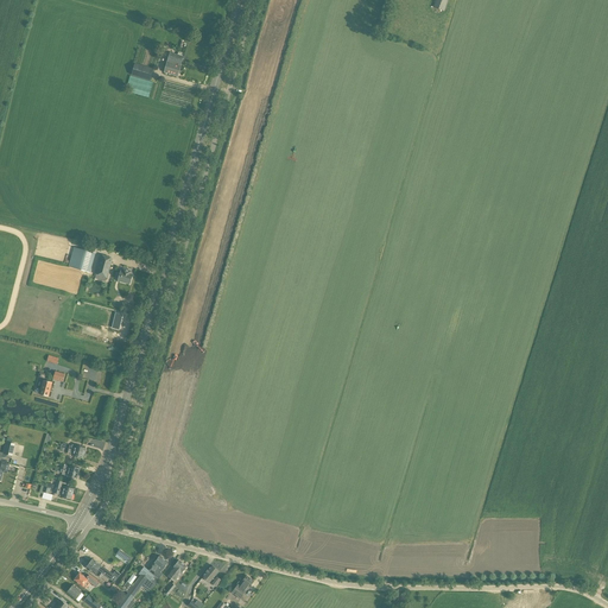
[(444,11),(448,0),(436,0),(434,7),(444,11)]
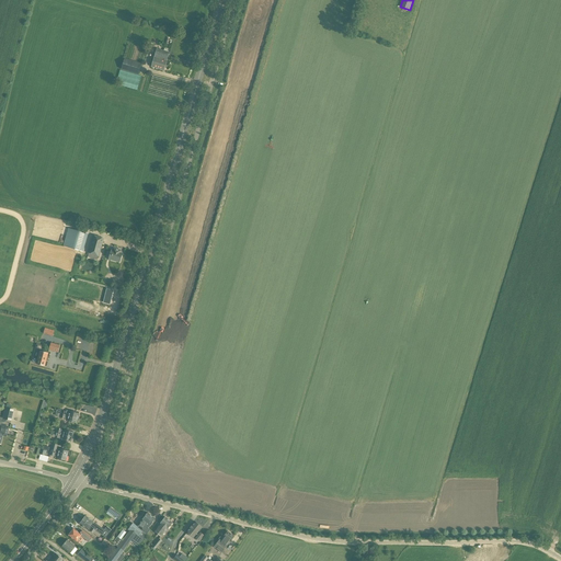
[(163,70),(167,60),(169,53),(157,48),(151,67),(163,70)]
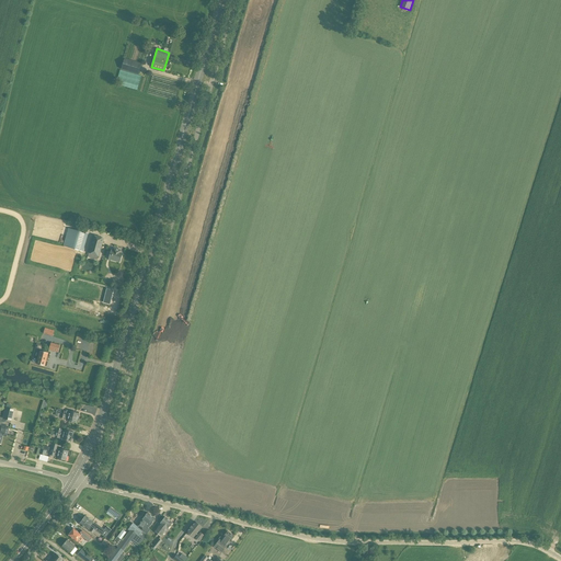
[(138,75),(141,64),(125,59),(122,69),(138,75)]
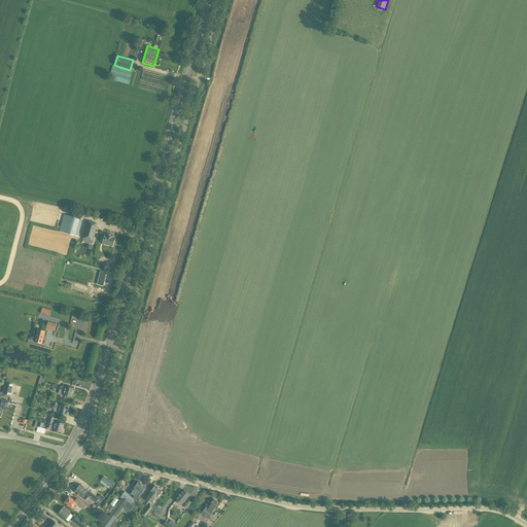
[(83,219),(65,214),(60,231),(78,237),(83,219)]
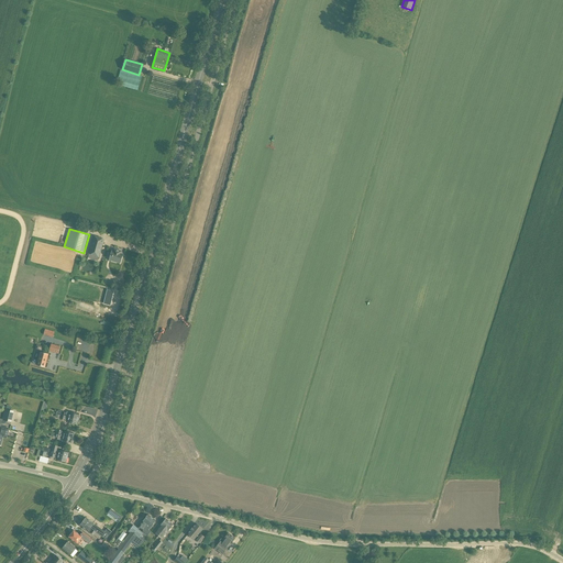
[(99,257),(105,239),(94,236),(89,254),(99,257)]
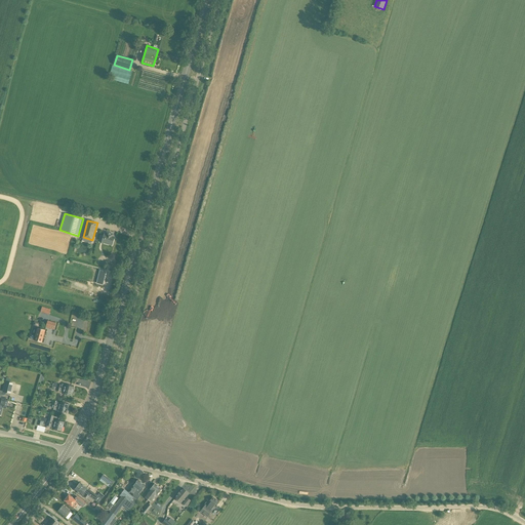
[(111,236),(112,234),(108,233),(108,235),(105,235),(103,242),(112,245),(114,237),(111,236)]
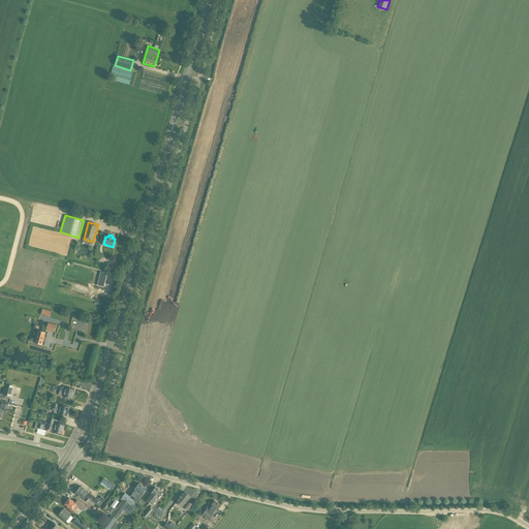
[(57,325),(49,323),(47,330),(55,332),(57,325)]
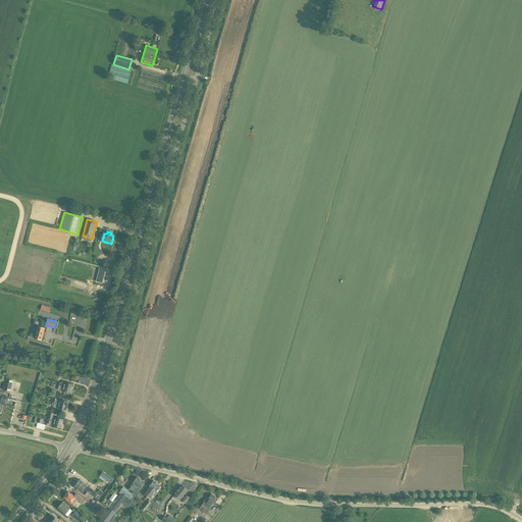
[(36,334),(35,334),(34,337),(35,337),(35,338),(42,341),(45,328),(38,326),(36,333),(36,334)]
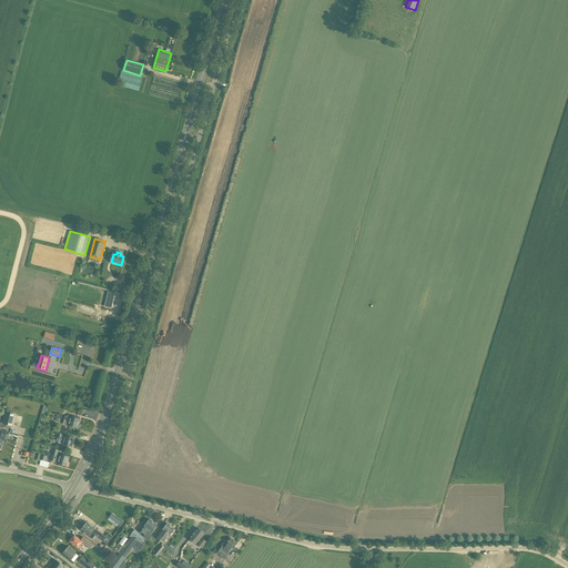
[(3,424),(11,425),(13,415),(6,413),(3,424)]
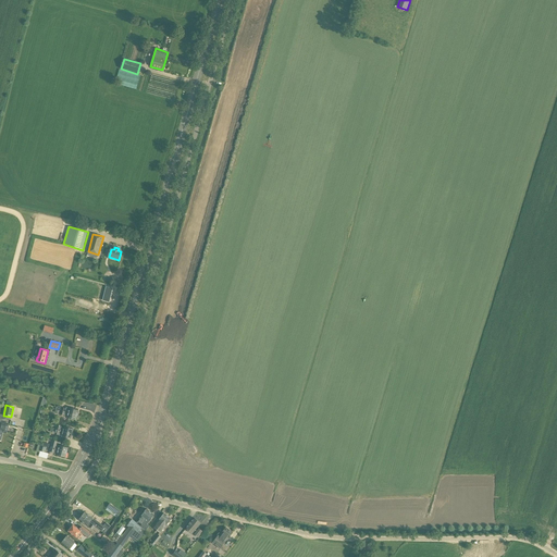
[(66,408),(62,407),(59,407),(57,407),(57,409),(61,411),(77,416),(78,410),(75,409),(72,408),(71,408),(70,408),(66,408)]
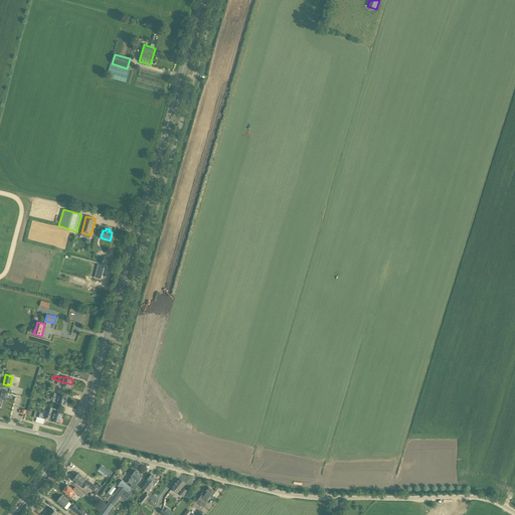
[(69,388),(71,384),(56,380),(55,383),(62,385),(62,386),(63,386),(63,387),(67,388),(67,387),(69,388)]
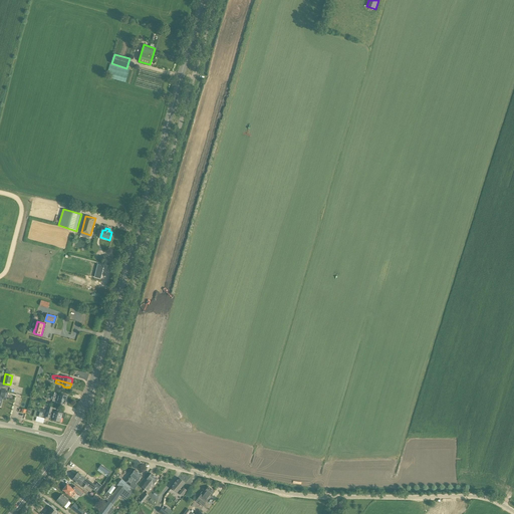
[(66,400),(51,397),(50,400),(54,401),(54,400),(58,401),(57,403),(58,403),(58,404),(62,405),(65,405),(66,400)]
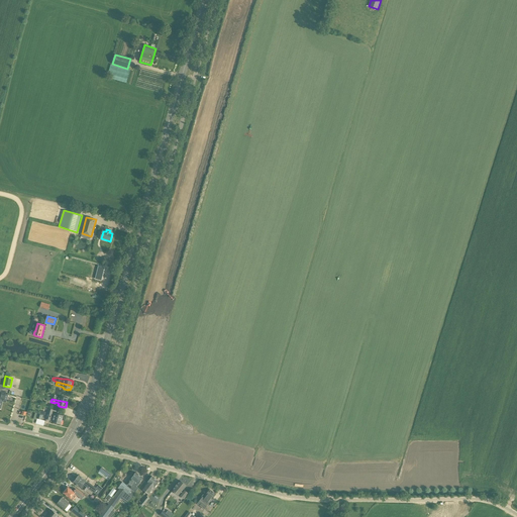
[(43,425),(44,421),(42,420),(43,415),(35,413),(33,419),(37,419),(36,423),(43,425)]
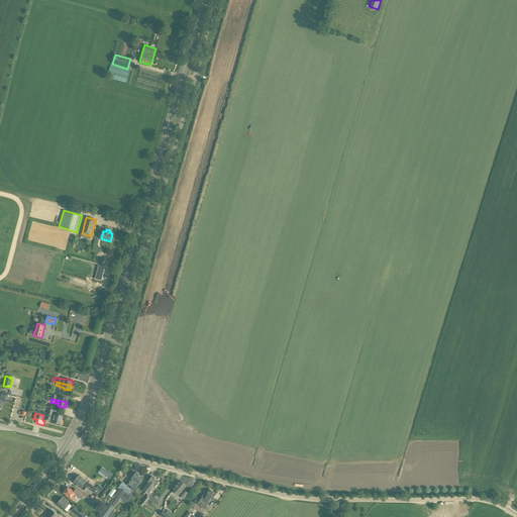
[(62,420),(46,416),(45,419),(50,420),(54,421),(53,422),(54,423),(58,424),(61,424),(62,420)]
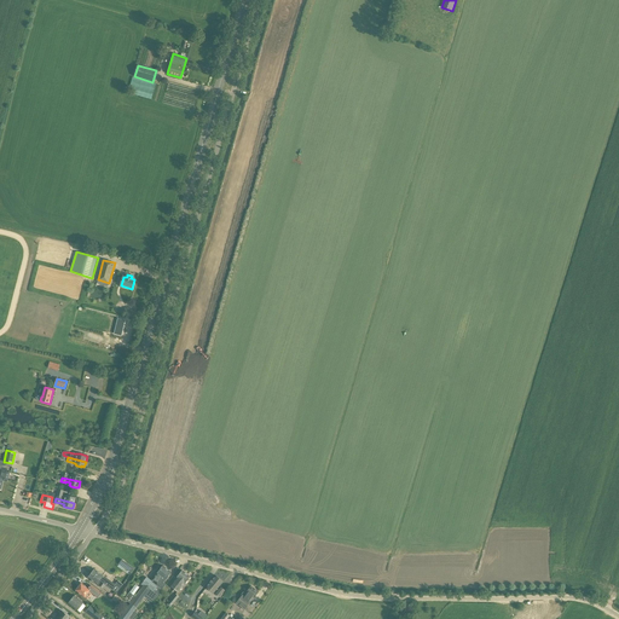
[(131,572),(133,570),(121,561),(120,565),(131,572)]
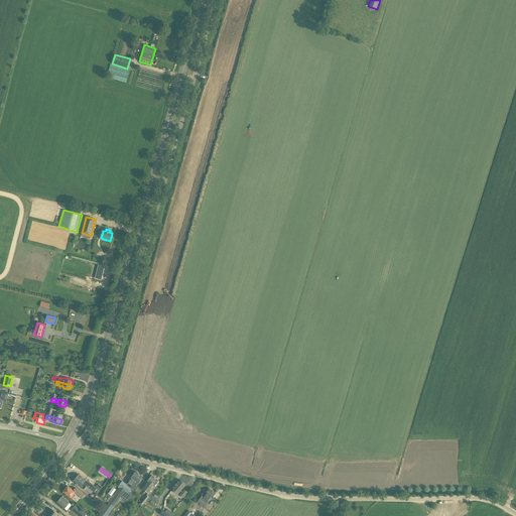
[(130,487),(139,475),(138,474),(138,473),(137,472),(136,472),(131,478),(127,483),(128,483),(127,484),(123,481),(119,487),(120,488),(109,503),(114,507),(121,497),(125,491),(127,493),(128,491),(131,487),(130,487)]
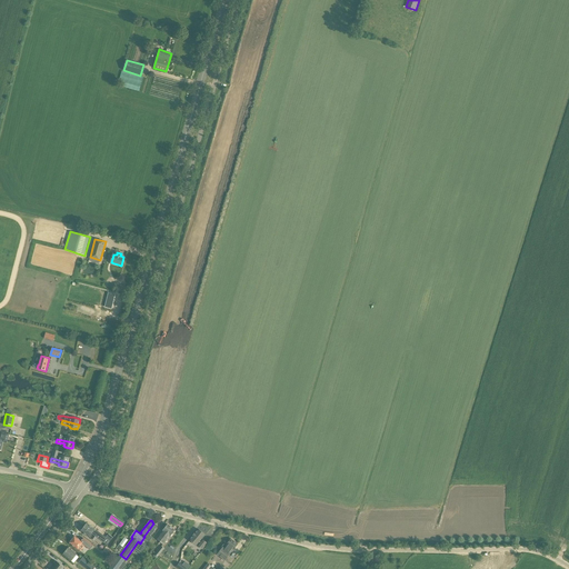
[(92,533),(102,541),(108,546),(113,538),(108,533),(106,538),(100,533),(100,535),(95,530),(95,529),(87,523),(87,525),(86,525),(85,526),(85,527),(83,528),(92,533)]
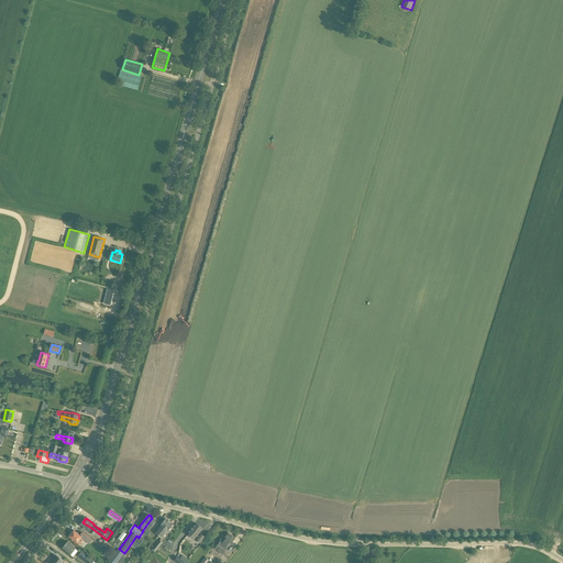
[(152,518),(142,531),(143,531),(140,536),(139,538),(136,536),(132,542),(140,548),(144,541),(146,538),(151,532),(148,530),(156,520),(155,520),(155,519),(154,518),(153,518),(152,518)]
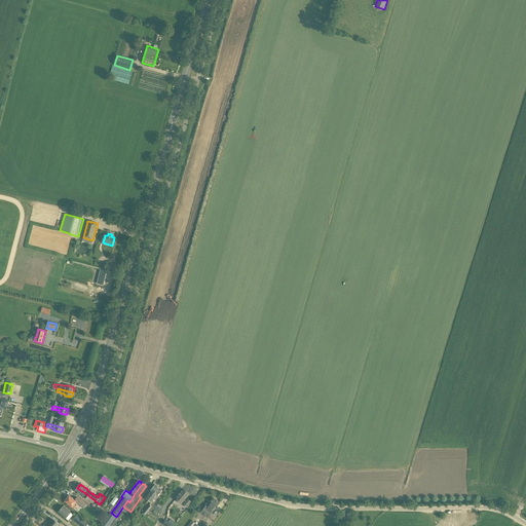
[(150,491),(145,498),(148,500),(153,494),(158,488),(155,485),(150,491)]
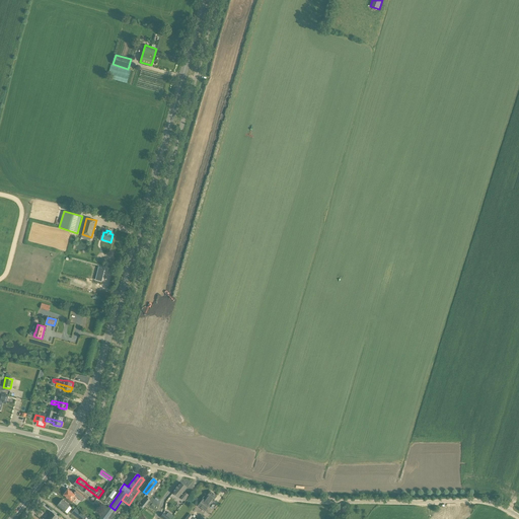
[(91,497),(93,494),(84,487),(76,482),(75,482),(74,483),(74,484),(74,485),(81,490),(81,489),(91,497)]
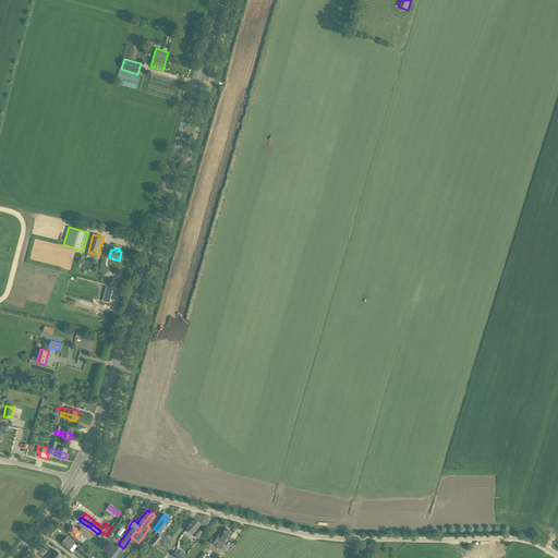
[(160,534),(169,523),(171,520),(168,518),(162,524),(157,531),(160,534)]
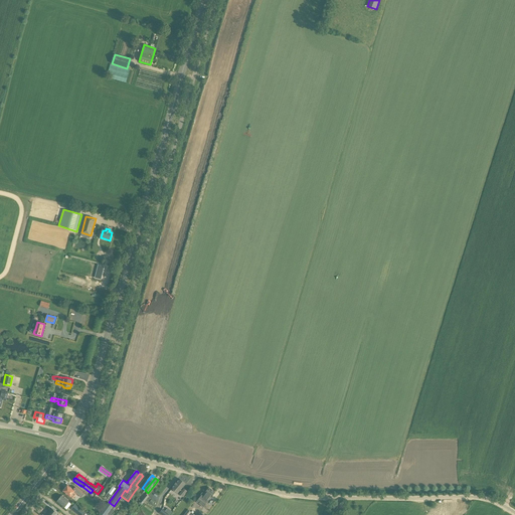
[(174,485),(171,489),(177,494),(178,493),(183,497),(187,492),(183,488),(182,488),(185,484),(179,479),(176,483),(174,485)]
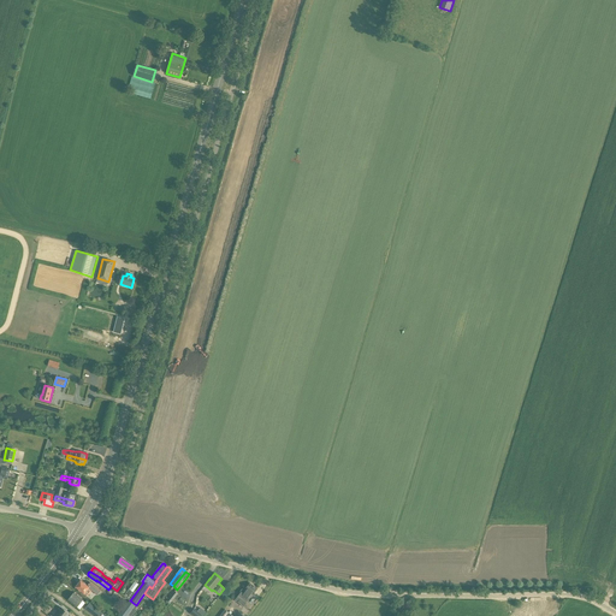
[(86,585),(81,581),(78,585),(77,585),(76,586),(76,587),(76,588),(84,594),(87,597),(92,591),(96,594),(98,593),(98,594),(100,591),(89,582),(87,585),(86,585)]
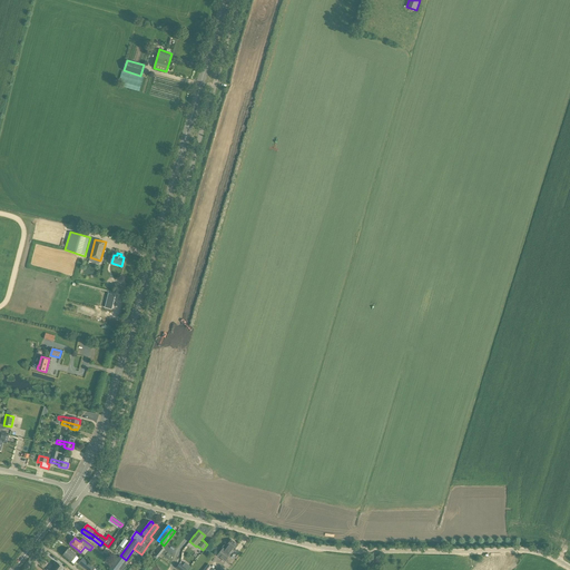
[(237,546),(231,540),(226,547),(228,549),(226,551),(223,549),(217,556),(225,561),(231,554),(231,553),(232,551),(232,552),(237,546)]
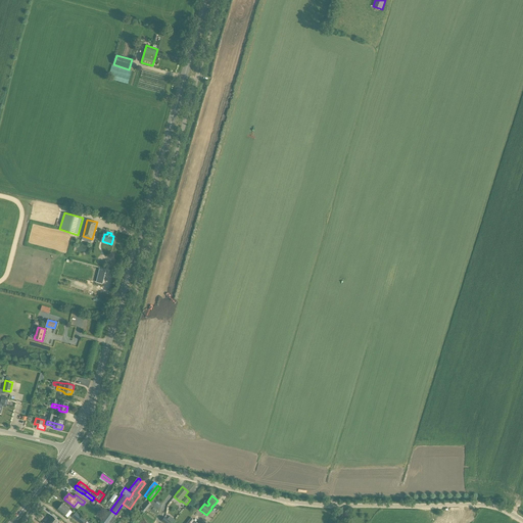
[(70,510),(62,504),(57,510),(67,518),(73,512),(70,510)]
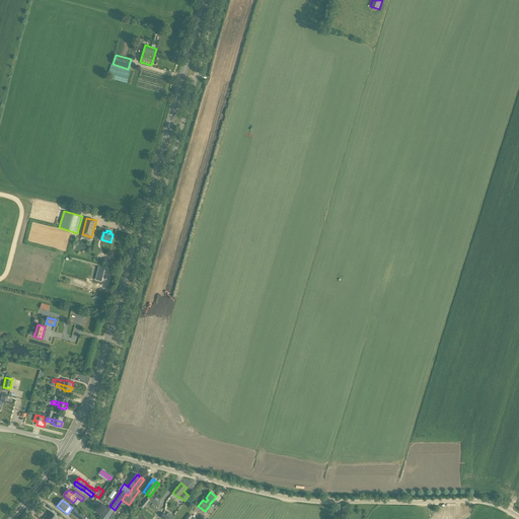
[(106,518),(115,510),(109,506),(99,518),(106,518)]
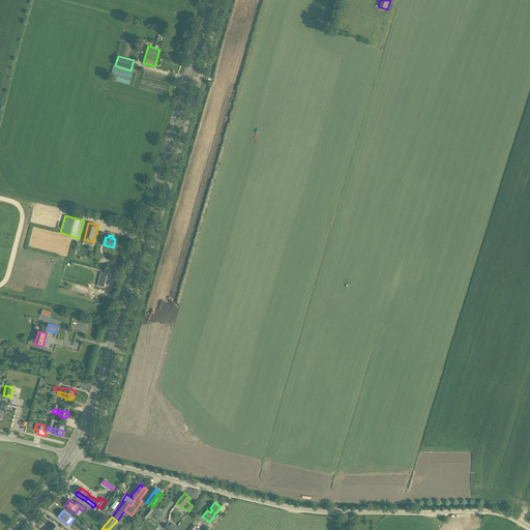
[(81,529),(84,529),(87,527),(78,519),(74,524),(81,529)]
